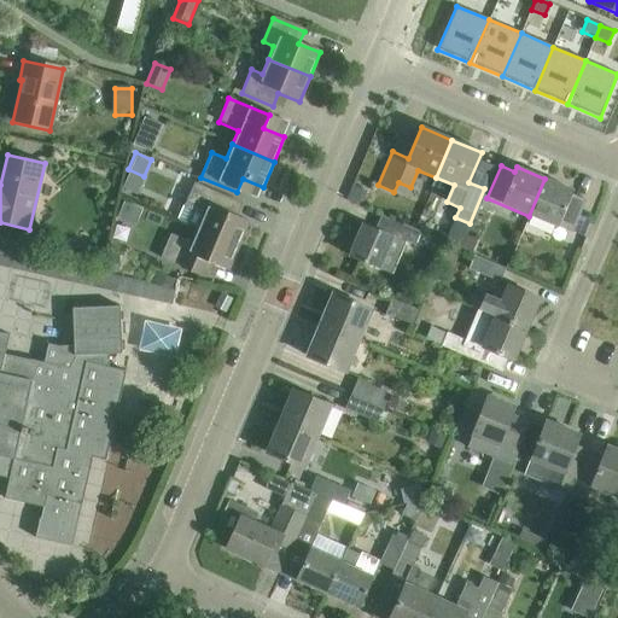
[(544,179),(529,216),(570,234),(584,200),(570,194),(571,191),(544,179)]
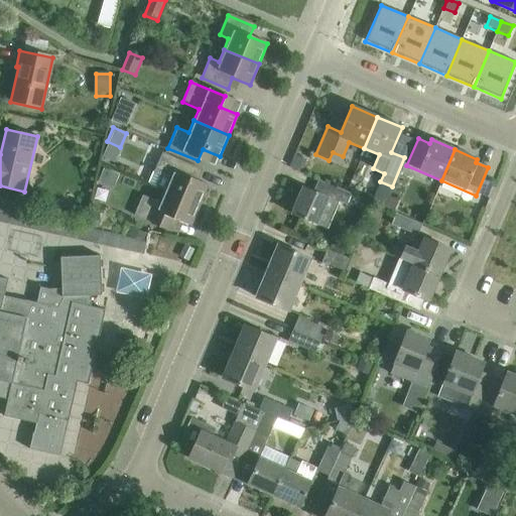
[(147,184),(163,191),(199,206),(208,185),(189,178),(195,167),(162,153),(155,172),(153,171),(147,184)]
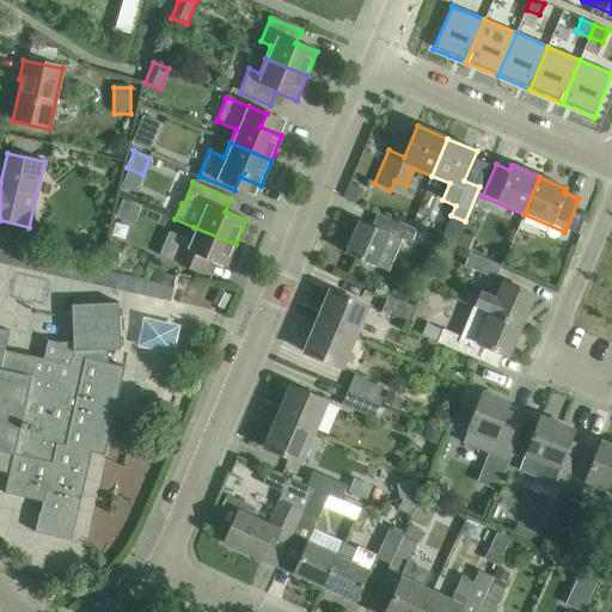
[(401,240),(405,227),(377,215),(371,228),(357,224),(344,255),(375,267),(387,238),(399,243),(401,240)]
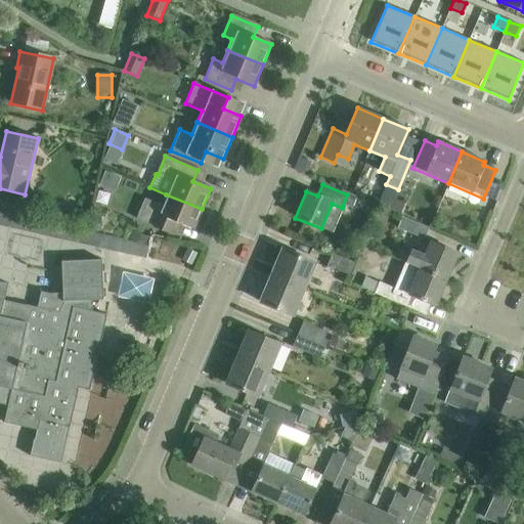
[(202,209),(166,194),(161,206),(145,199),(136,219),(171,233),(175,222),(193,230),(202,209)]
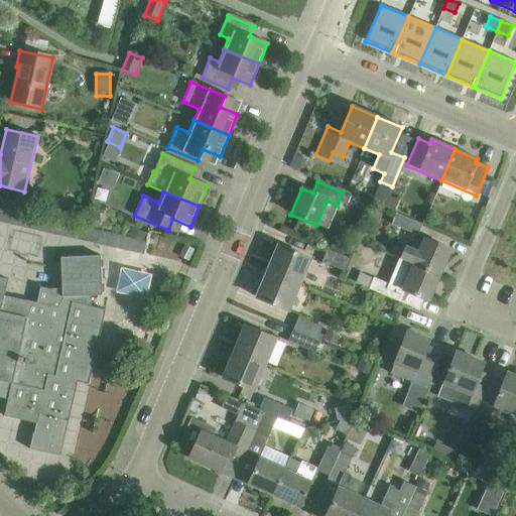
[(350,195),(342,191),(338,203),(346,206),(350,195)]
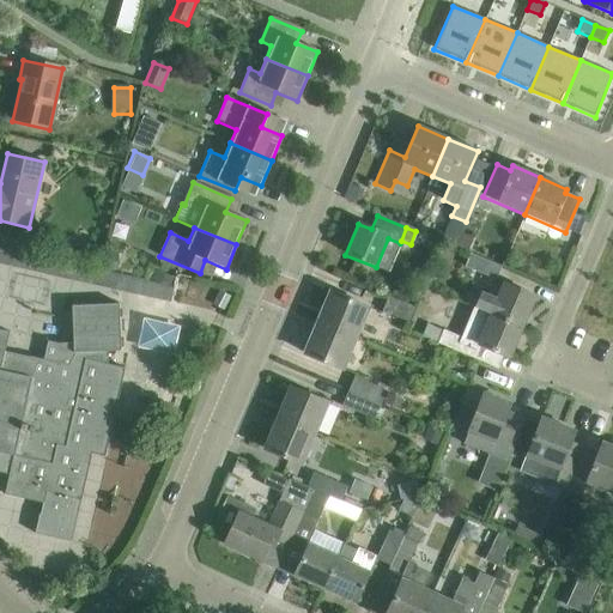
[(465,268),(496,281),(501,268),(471,255),(465,268)]
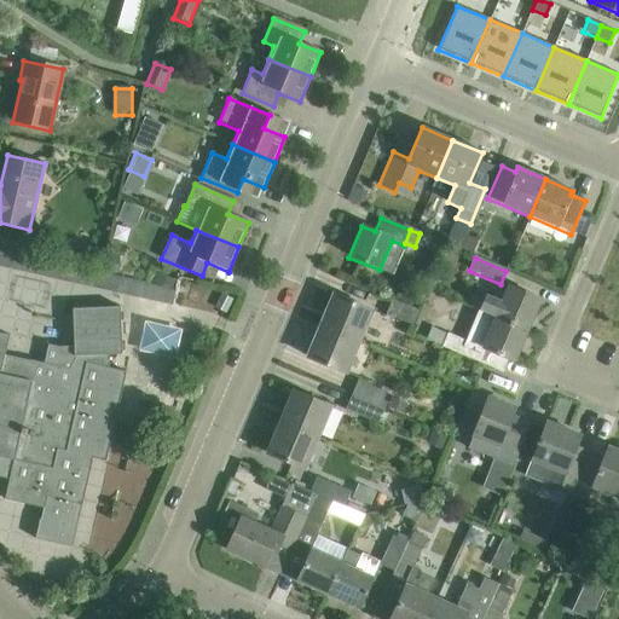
[(473,308),(479,311),(527,330),(541,300),(508,287),(502,301),(480,291),(473,308)]
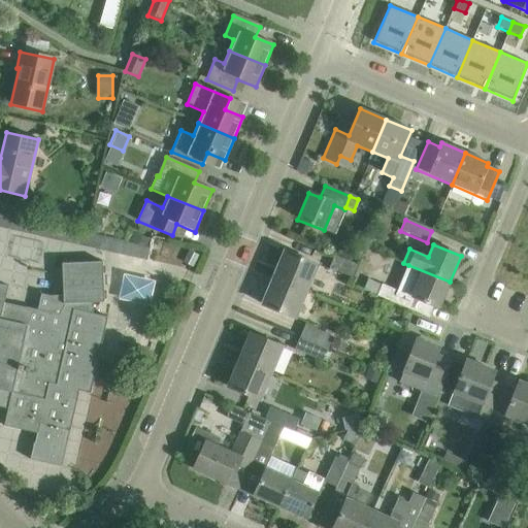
[(284,251),(272,277),(305,291),(317,265),(284,251)]
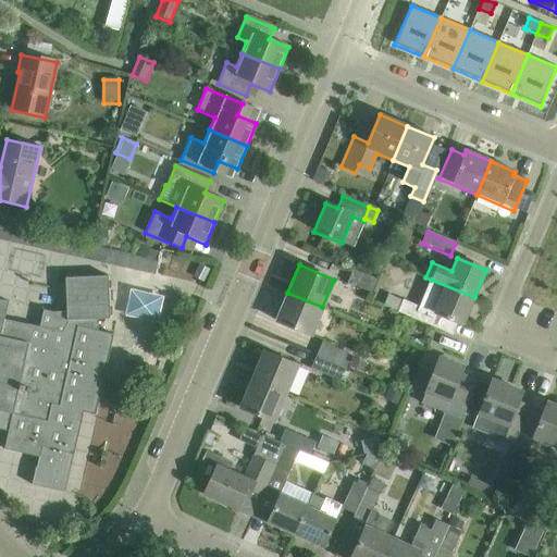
[(347,282),(373,294),(378,281),(353,270),(347,282)]
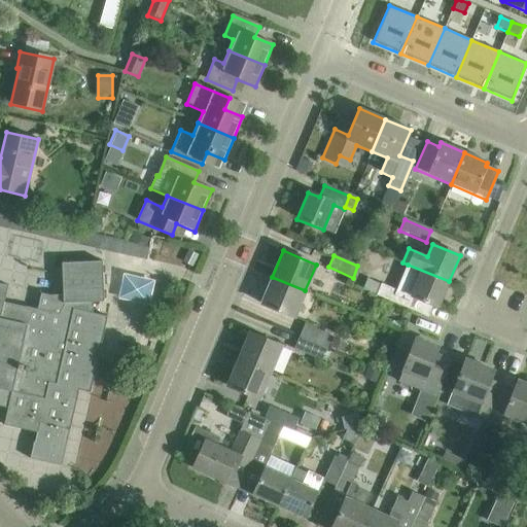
[(78,391),(90,393),(107,317),(93,314),(93,303),(104,303),(102,261),(61,264),(63,294),(49,295),(40,293),(37,310),(26,307),(25,312),(3,307),(7,286),(0,284),(0,401),(7,403),(2,425),(36,433),(33,443),(29,459),(60,467),(78,391)]
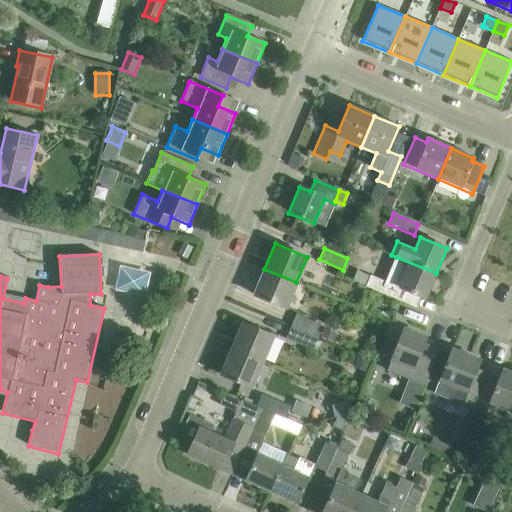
[(358,273),(353,284),(365,289),(387,297),(410,306),(414,296),(425,300),(436,273),(396,257),(385,283),(370,277),(358,273)]
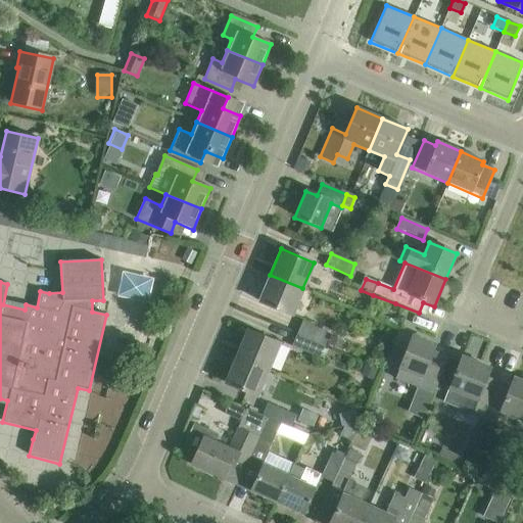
[(122,290),(149,296),(154,272),(127,267),(122,290)]
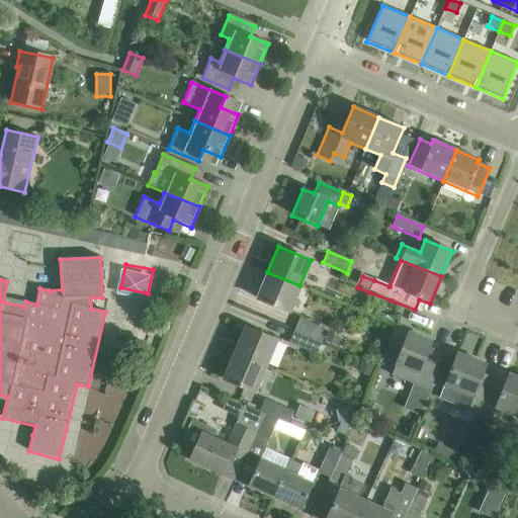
[(299,285),(267,272),(257,297),(289,312),(299,285)]
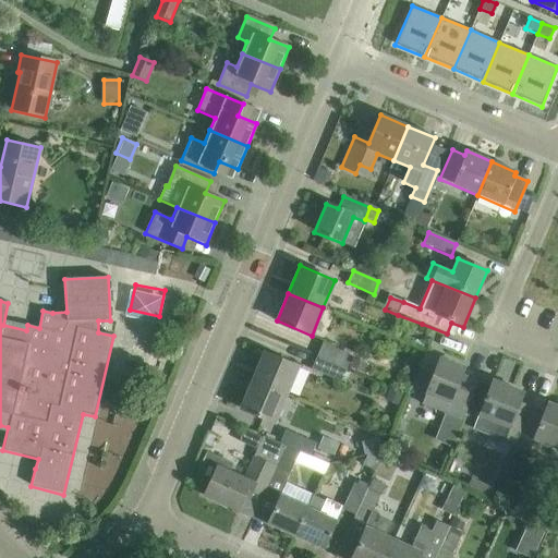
[(148,363),(150,327),(124,325),(122,361),(148,363)]
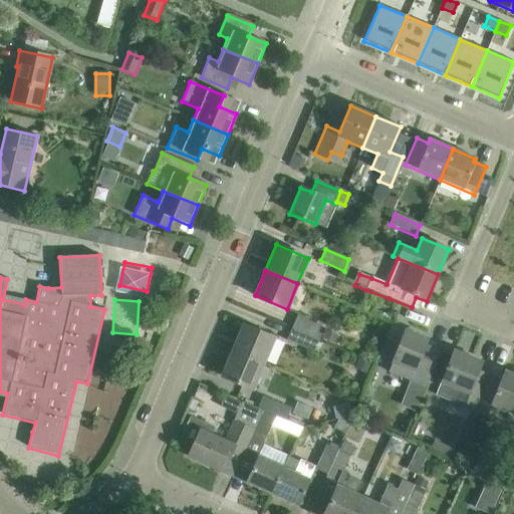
[(329,326),(346,323),(344,309),(326,313),(329,326)]
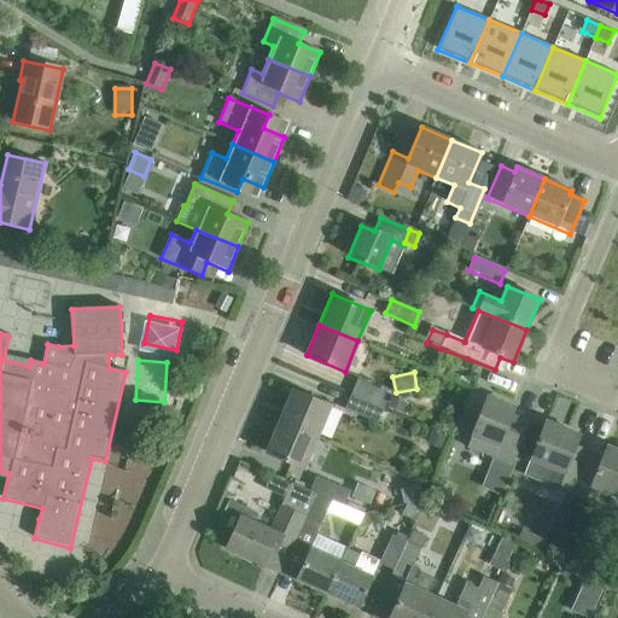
[(350,394),(378,406),(384,392),(356,380),(350,394)]
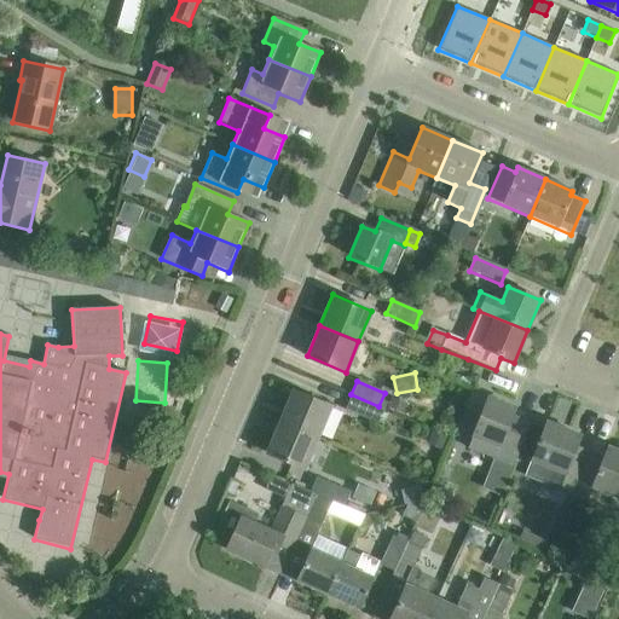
[(293,391),(279,421),(318,438),(331,406),(293,391)]
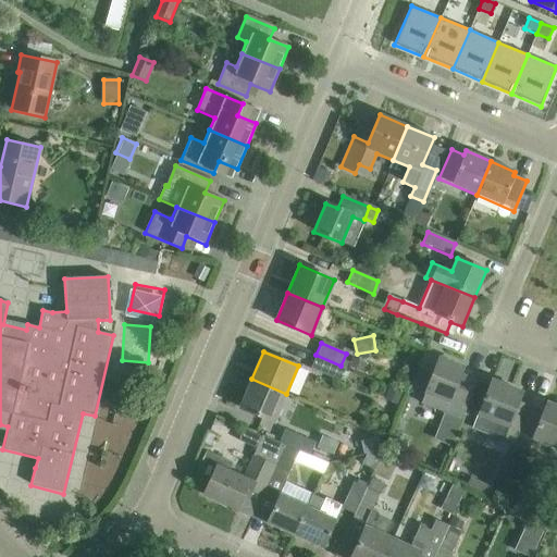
[(341,366),(316,355),(311,368),(341,380),(345,368),(341,366)]
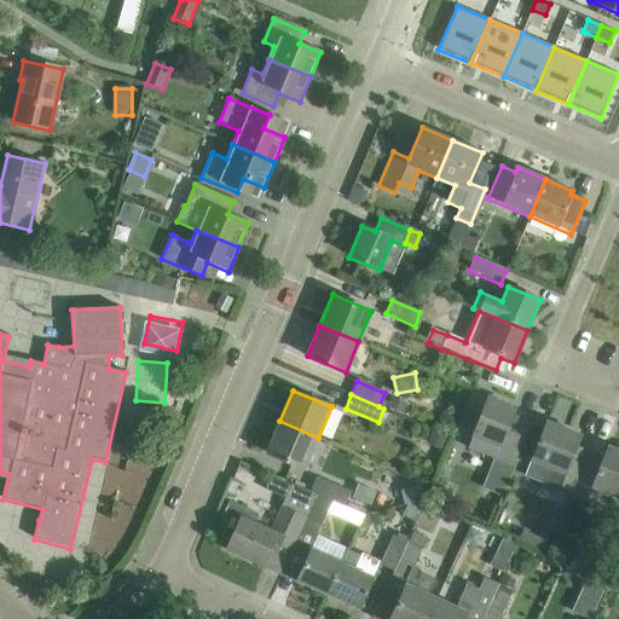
[(489,400),(474,435),(469,449),(514,467),(531,424),(513,417),(515,411),(489,400)]
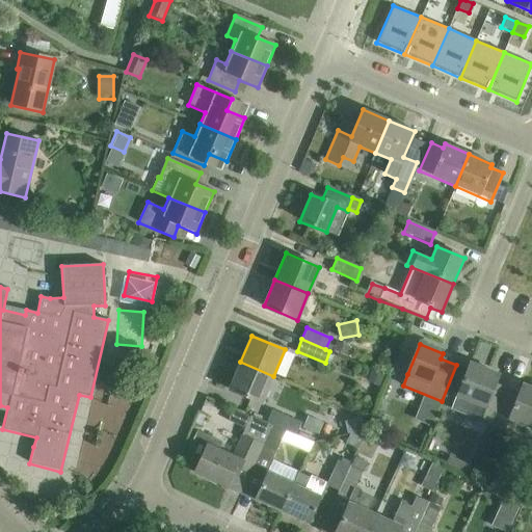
[(273,376),(240,362),(229,390),(262,403),(273,376)]
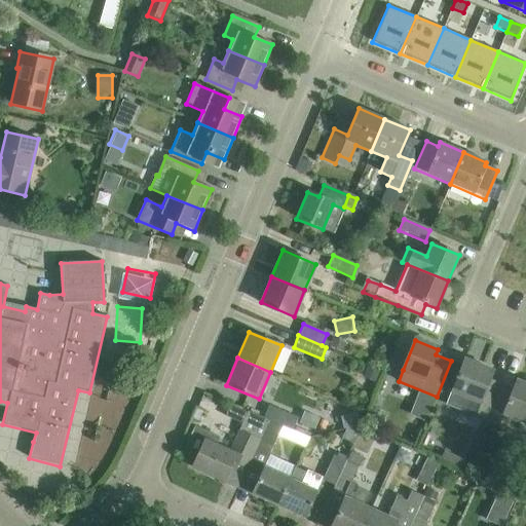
[(452,391),(447,404),(466,412),(487,420),(501,385),(490,381),(494,371),(465,360),(452,391)]
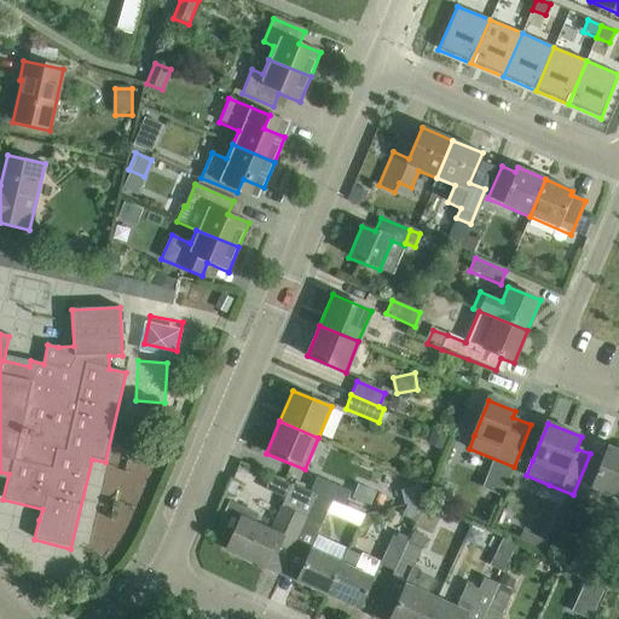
[(590,453),(573,495),(588,501),(594,487),(618,497),(618,451),(608,447),(603,458),(590,453)]
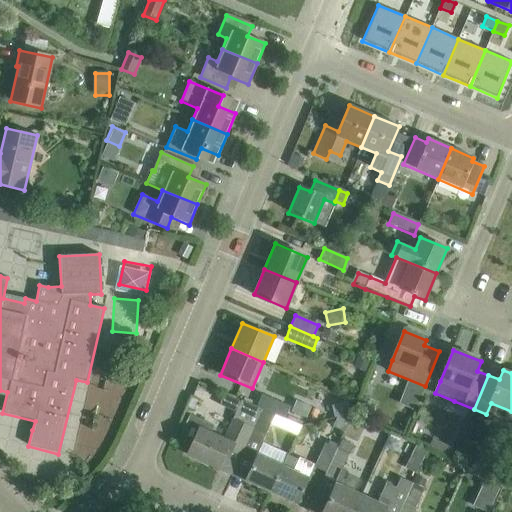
[(257,406),(263,409),(284,418),(289,406),(262,394),(257,406)]
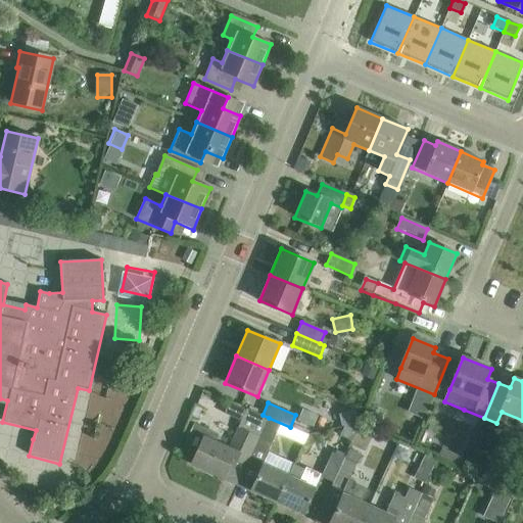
[(194,424),(184,444),(197,450),(191,464),(223,478),(229,465),(233,467),(238,456),(249,461),(255,446),(259,438),(267,423),(269,418),(263,415),(262,416),(246,409),(229,448),(216,442),(219,435),(194,424)]
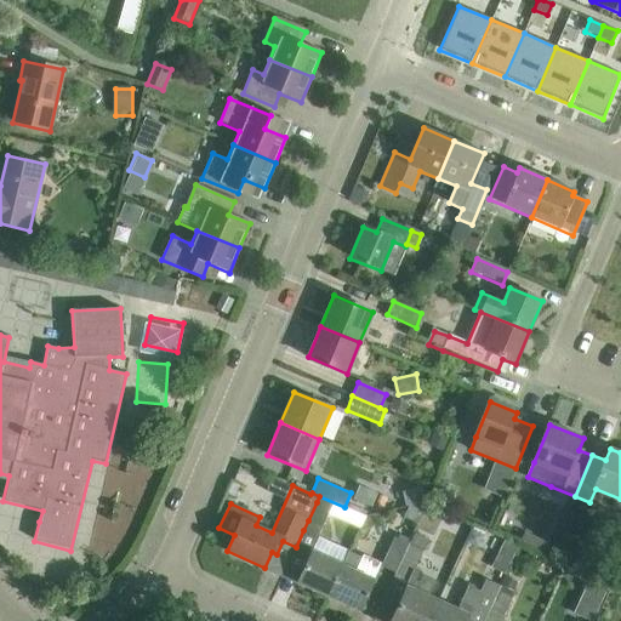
[(317,502),(308,520),(303,530),(318,537),(330,508),(317,502)]
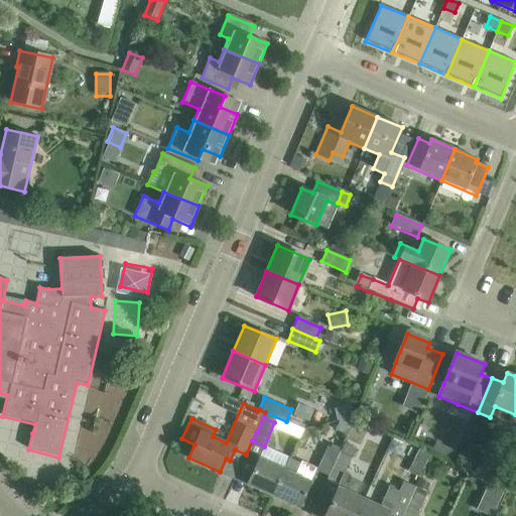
[(356,417),(340,421),(336,430),(348,435),(356,417)]
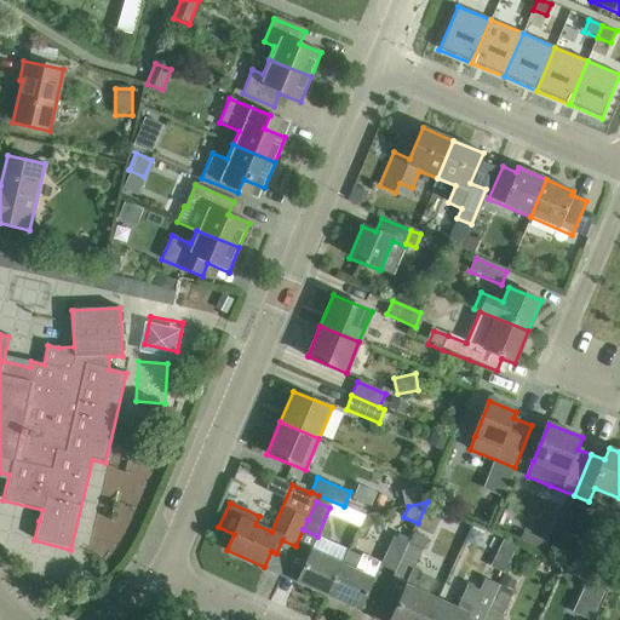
[(313,550),(298,581),(329,596),(349,551),(338,546),(317,537),(313,550)]
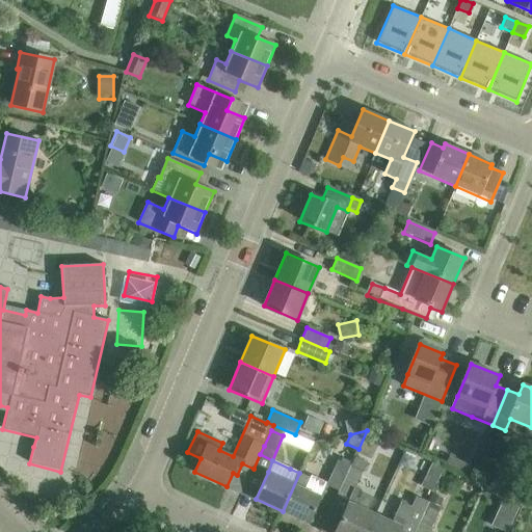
[(327,485),(339,489),(350,466),(339,460),(327,485)]
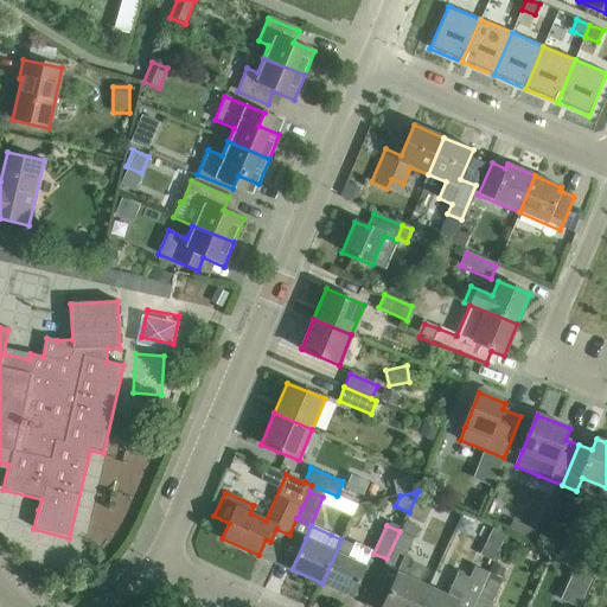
[(382,606),(420,606),(428,588),(417,583),(426,567),(406,557),(414,538),(400,531),(387,558),(377,580),(391,587),(382,606)]
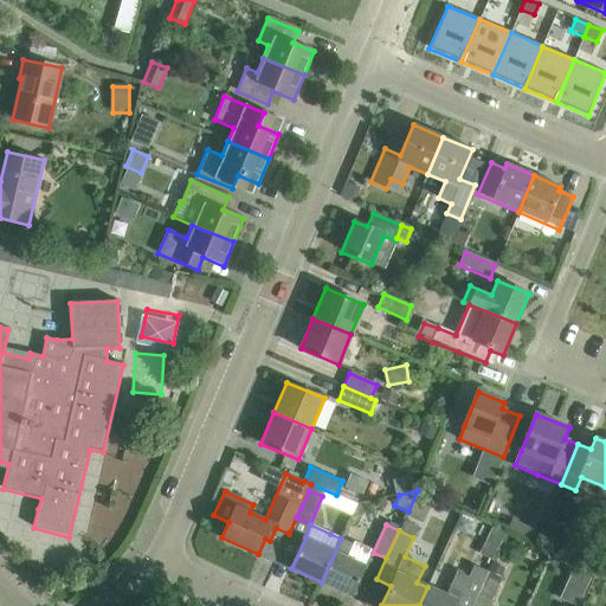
[(341,539),(322,582),(352,595),(366,565),(348,556),(353,545),(341,539)]
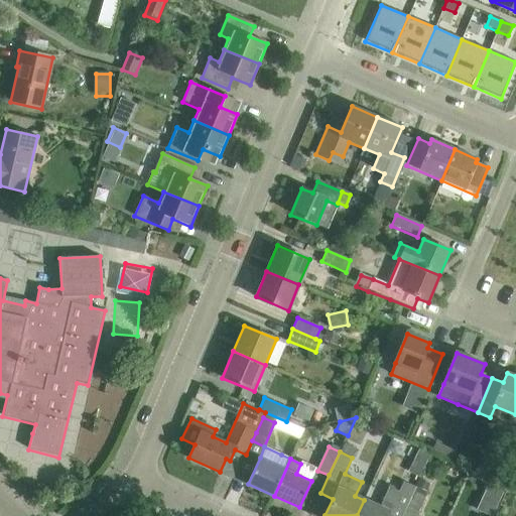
[(402,515),(416,487),(403,481),(398,492),(389,488),(381,507),(364,500),(357,515),(402,515)]
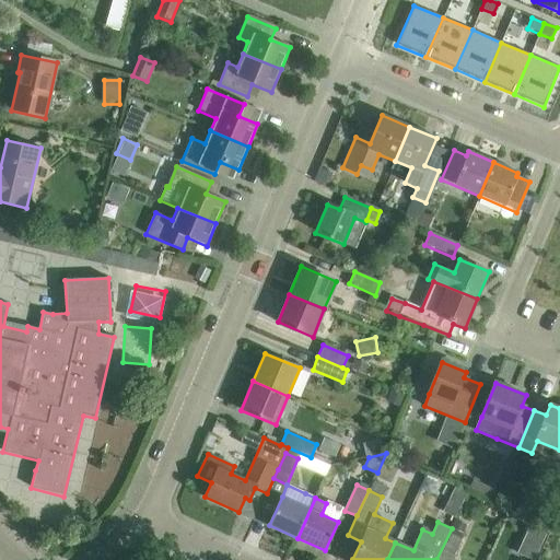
[(453,559),(465,535),(452,528),(436,559),(453,559)]
